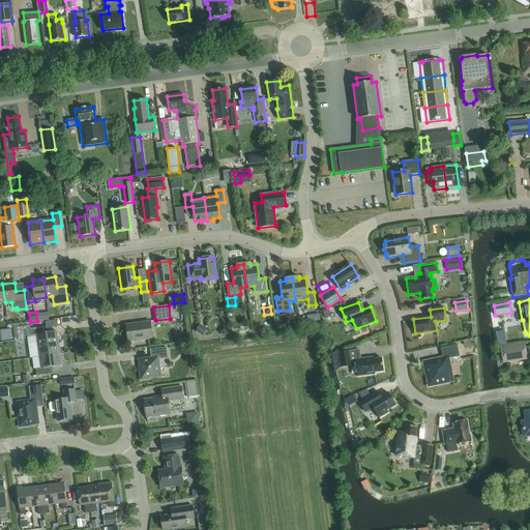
[(277,316),(280,325),(288,323),(287,314),(277,316)]
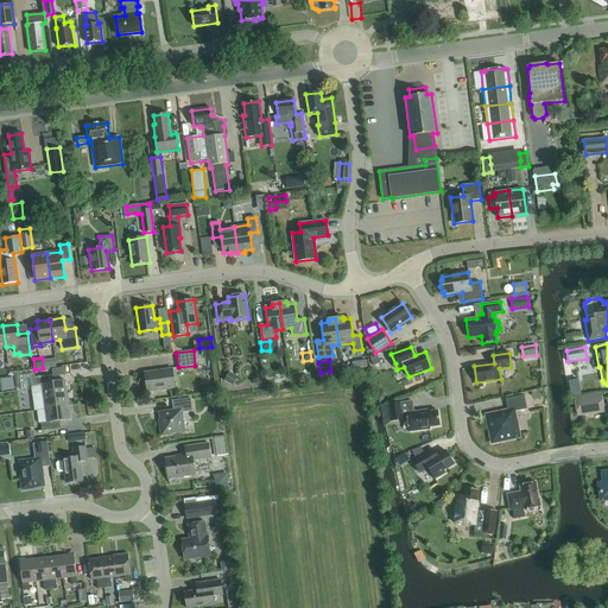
[(145,373),(147,392),(175,388),(172,369),(145,373)]
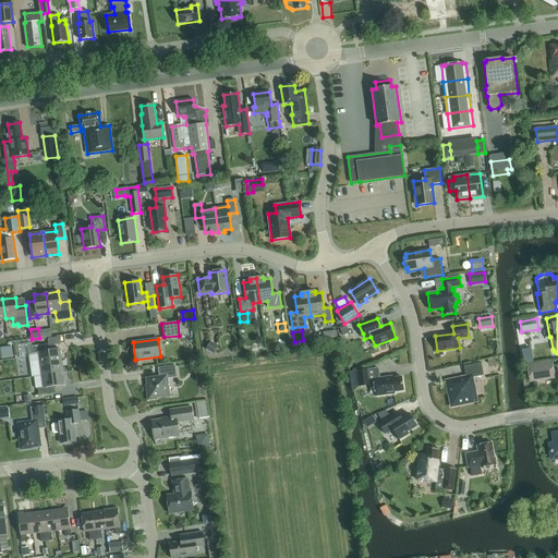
[(219,344),(210,339),(205,349),(214,354),(219,344)]
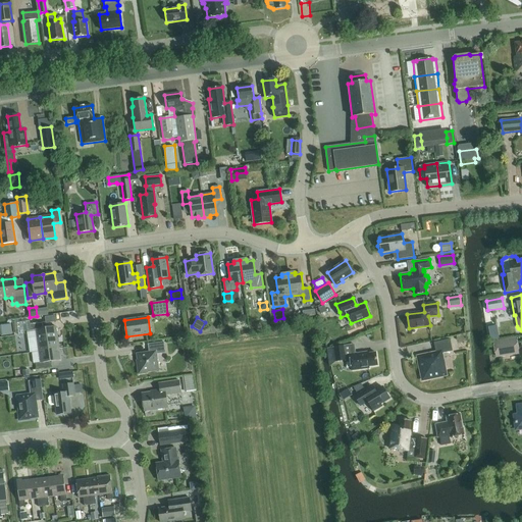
[(36,329),(39,352),(59,349),(56,326),(43,328),(42,322),(44,322),(43,318),(30,320),(32,330),(36,329)]
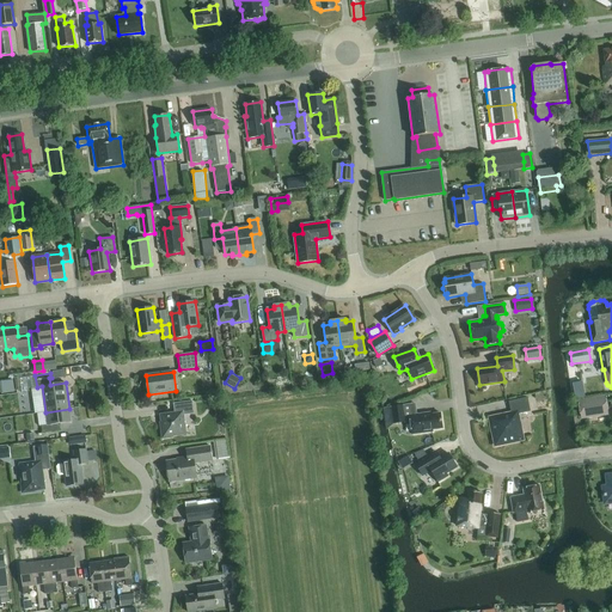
[(0,380),(0,384),(1,392),(14,391),(13,379),(0,380)]
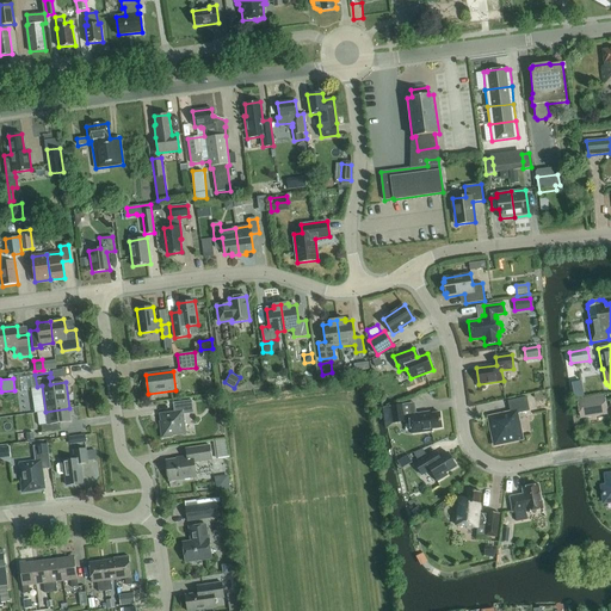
[(575,383),(576,395),(587,394),(586,382),(575,383)]
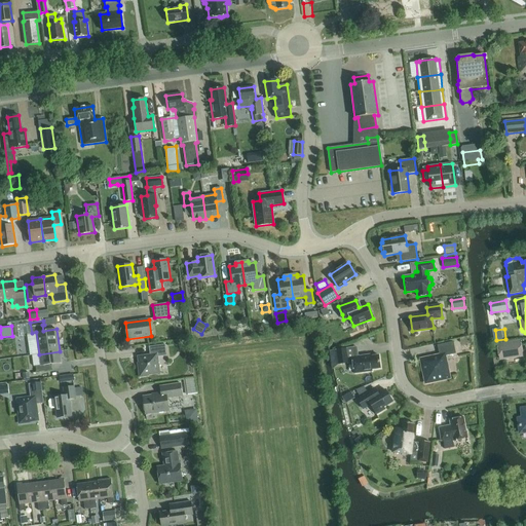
[(520,340),(496,344),(499,361),(523,357),(520,340)]
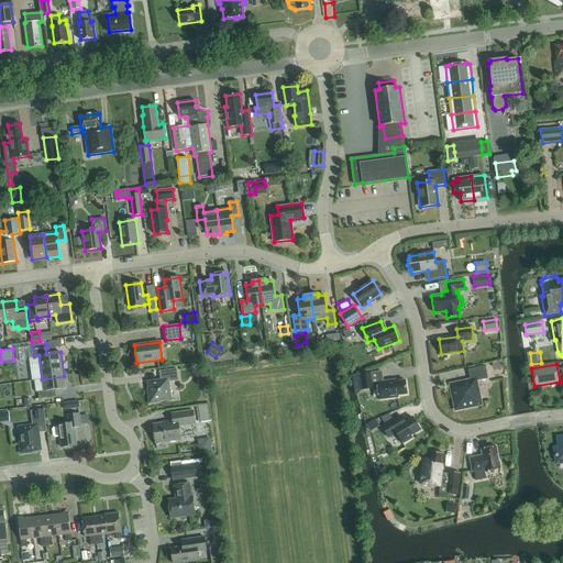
[(476,382),(487,378),(485,366),(467,370),(470,381),(450,385),(455,410),(482,405),(476,382)]
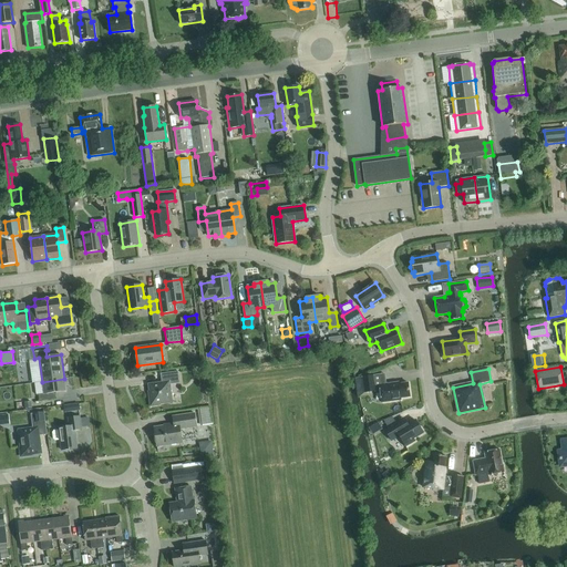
[(151,398),(148,398),(151,406),(160,405),(160,404),(172,402),(169,384),(179,383),(178,371),(161,374),(162,382),(148,384),(151,398)]
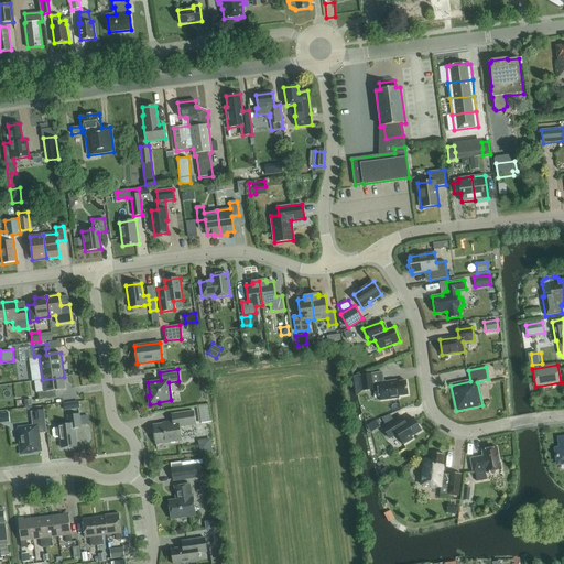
[(371,372),(360,375),(362,390),(375,389),(371,372)]
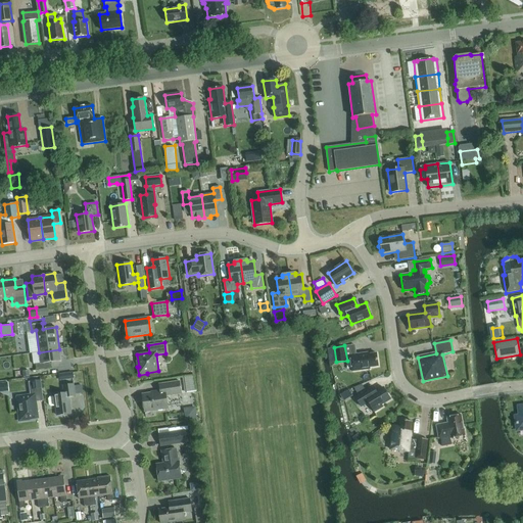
[(60,361),(59,349),(39,352),(41,364),(36,364),(37,370),(48,369),(47,363),(60,361)]
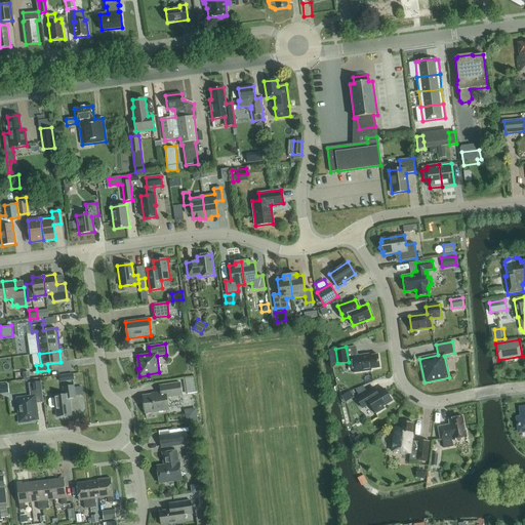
[(353,373),(371,370),(370,369),(379,367),(377,355),(369,356),(368,354),(351,357),(353,373)]
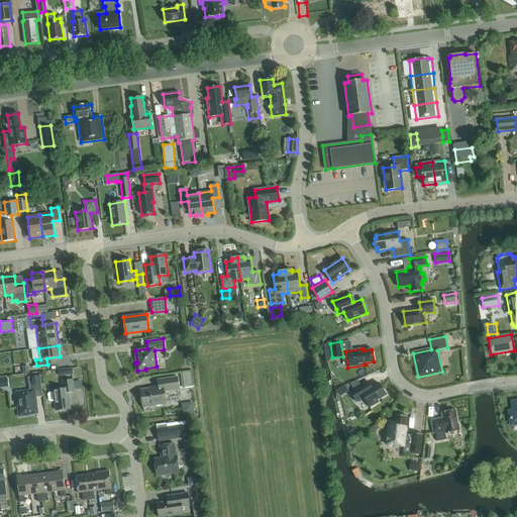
[(183,389),(194,387),(192,372),(181,374),(183,389)]
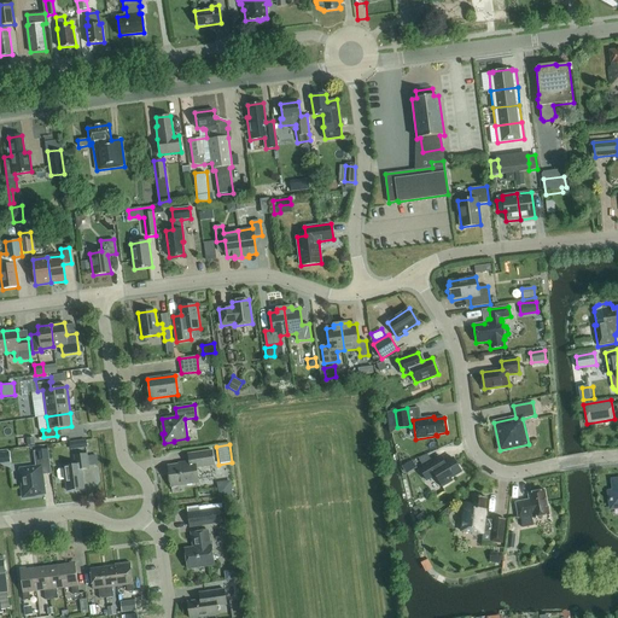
[(34,450),(36,467),(30,468),(30,470),(21,471),(23,488),(22,488),(23,497),(35,496),(35,495),(42,494),(40,484),(44,484),(41,473),(52,472),(48,448),(34,450)]
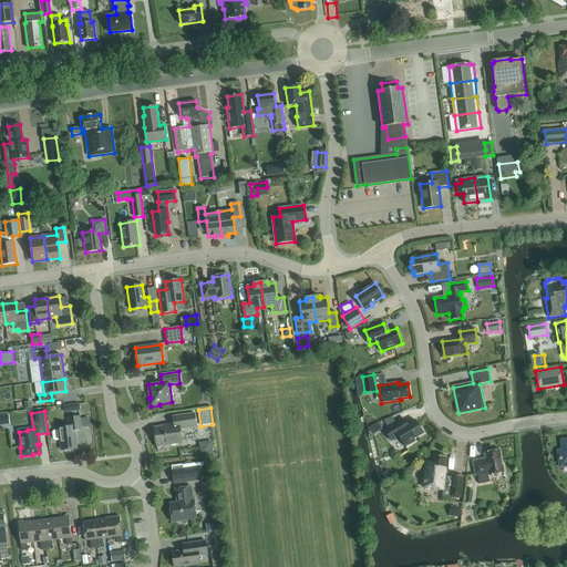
[(174,425),(154,428),(157,446),(182,443),(181,430),(196,426),(195,413),(173,416),(174,425)]
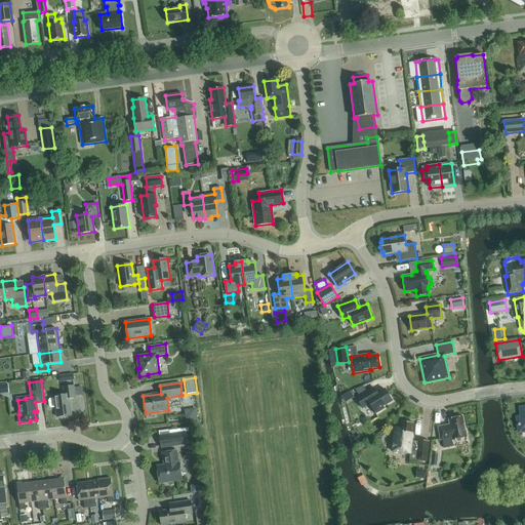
[(54,397),(54,398),(49,399),(48,401),(49,407),(50,408),(55,407),(56,417),(72,415),(70,399),(76,398),(74,386),(63,387),(64,395),(54,397)]
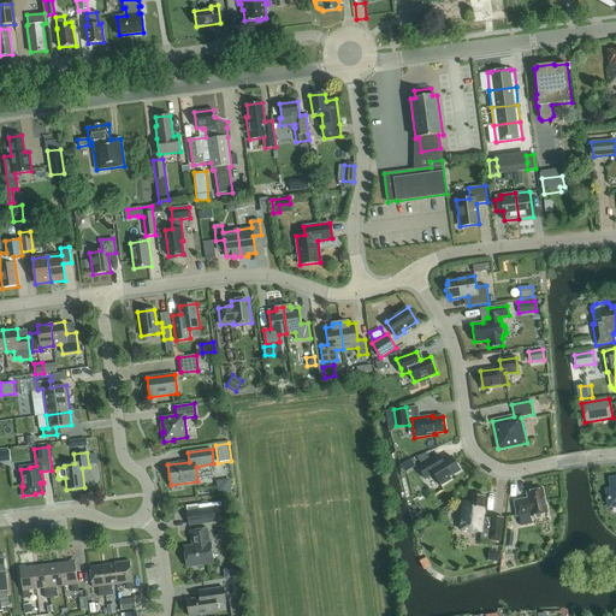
[(451,457),(443,462),(439,455),(418,467),(425,479),(433,474),(440,485),(450,479),(449,477),(460,471),(451,457)]
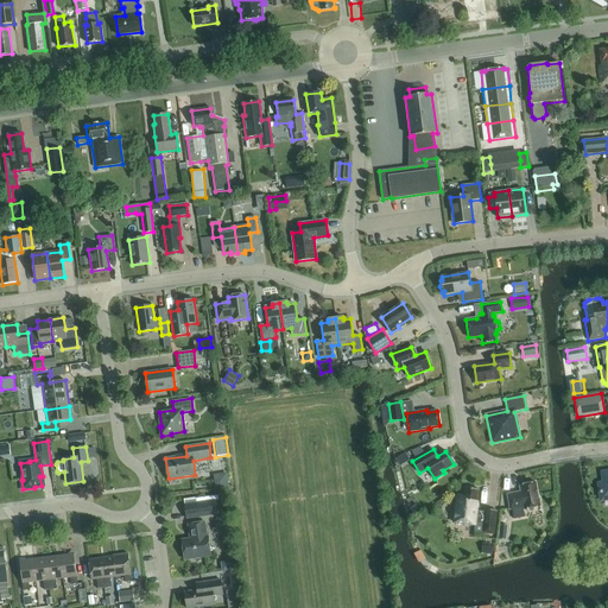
[(219,475),(217,485),(227,486),(228,476),(219,475)]
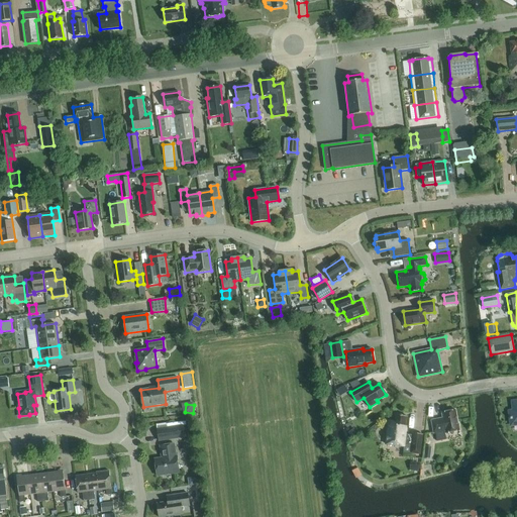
[(433,433),(435,433),(437,441),(446,439),(445,433),(459,430),(455,410),(441,413),(442,418),(431,420),(433,433)]
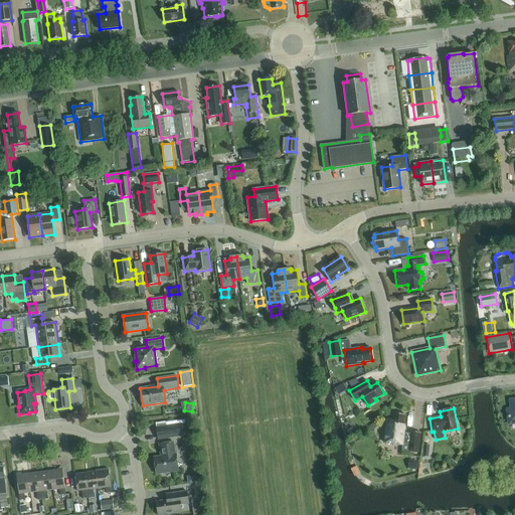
[(418,453),(420,433),(410,432),(410,434),(403,433),(405,414),(393,413),(392,420),(386,419),(385,428),(384,430),(383,432),(384,434),(385,436),(384,443),(402,445),(402,444),(409,445),(408,452),(418,453)]
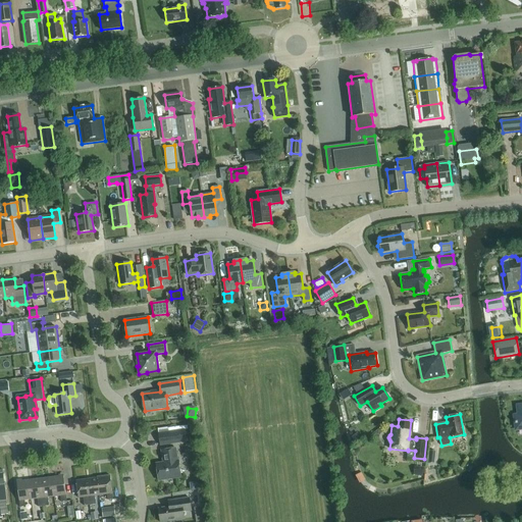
[(186,441),(184,429),(159,433),(160,446),(186,441)]
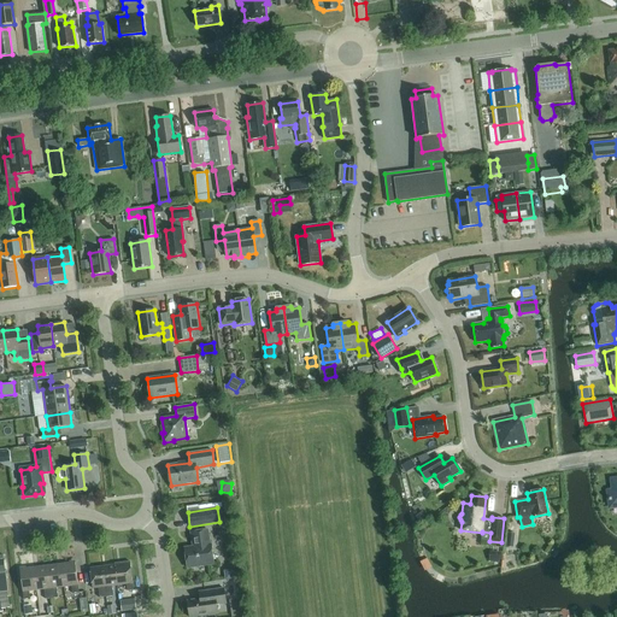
[(207,530),(193,532),(189,533),(192,547),(184,548),(188,568),(213,564),(211,544),(210,545),(207,530)]
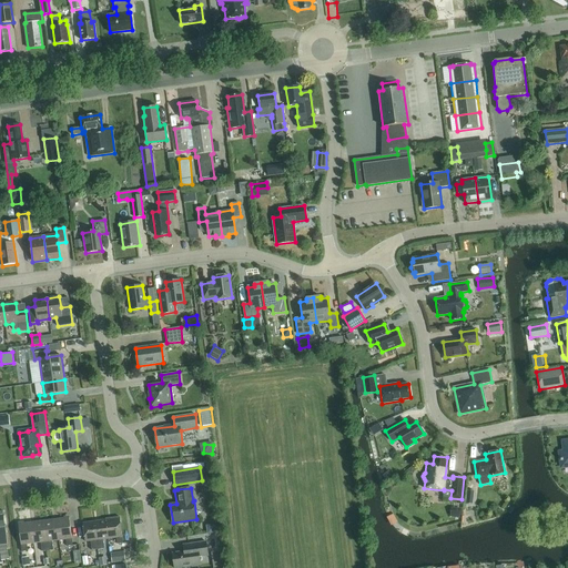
[(460,509),(450,507),(449,515),(459,516),(460,509)]
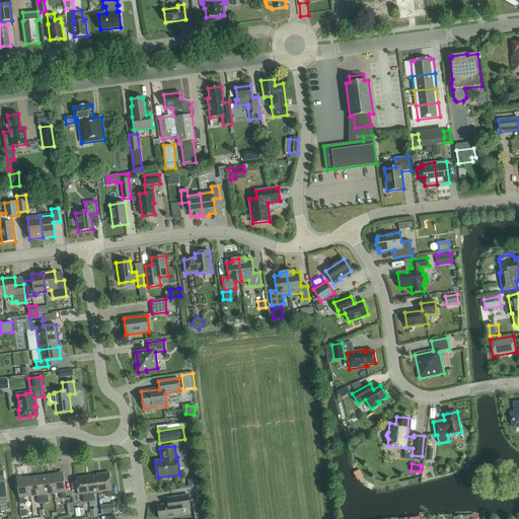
[(113,496),(112,491),(109,472),(98,473),(100,492),(106,492),(106,497),(113,496)]
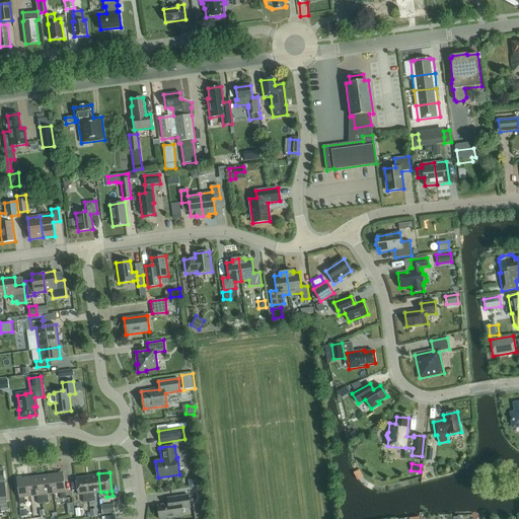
[(61,499),(66,499),(63,473),(52,474),(54,494),(60,493),(61,499)]
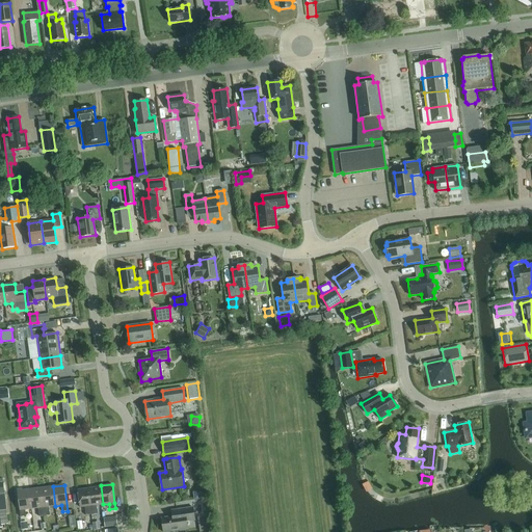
[(103,504),(101,485),(99,486),(99,487),(88,488),(91,514),(98,513),(97,505),(103,504)]
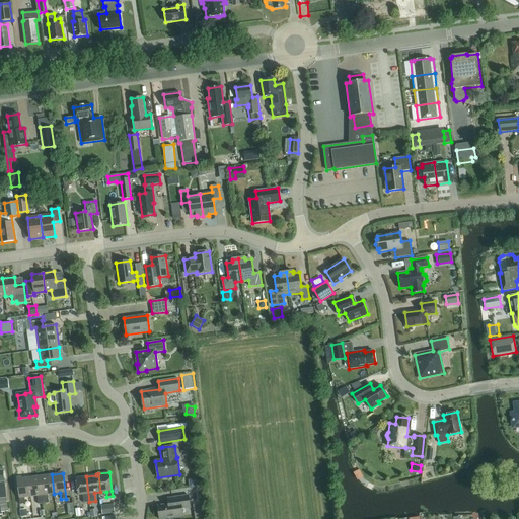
[(54,494),(52,474),(40,476),(44,504),(49,503),(48,495),(54,494)]
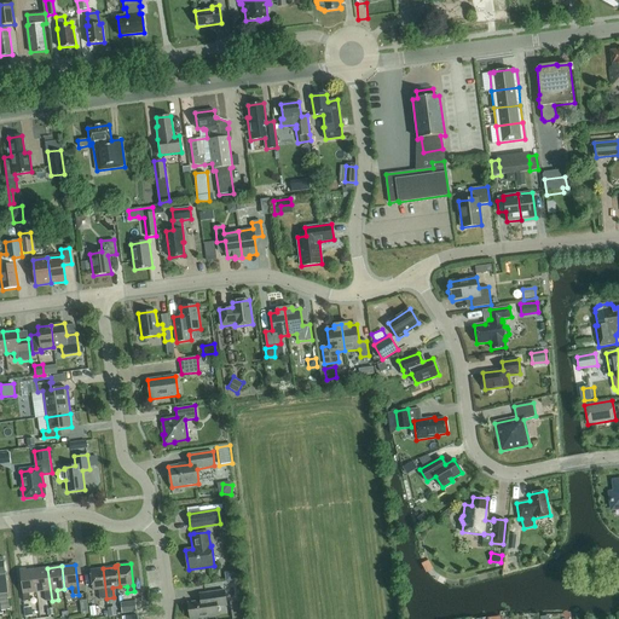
[(52,601),(47,568),(34,570),(36,593),(45,591),(46,601),(52,601)]
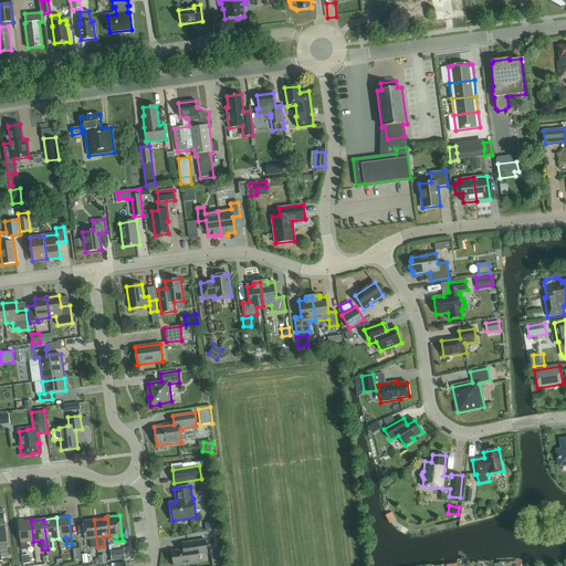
[(97,547),(94,520),(83,521),(85,540),(90,540),(91,548),(97,547)]
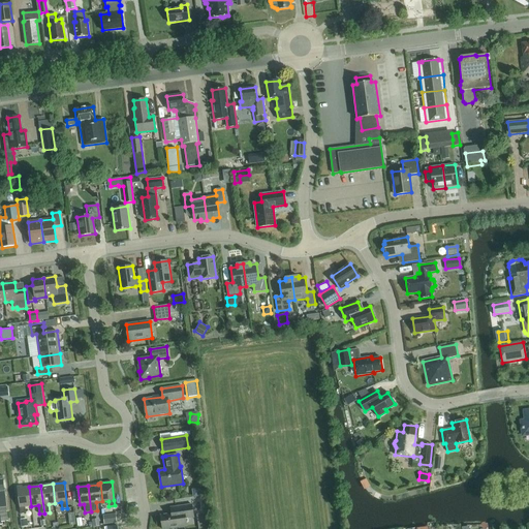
[(31,506),(29,487),(17,488),(21,515),(26,514),(25,507),(31,506)]
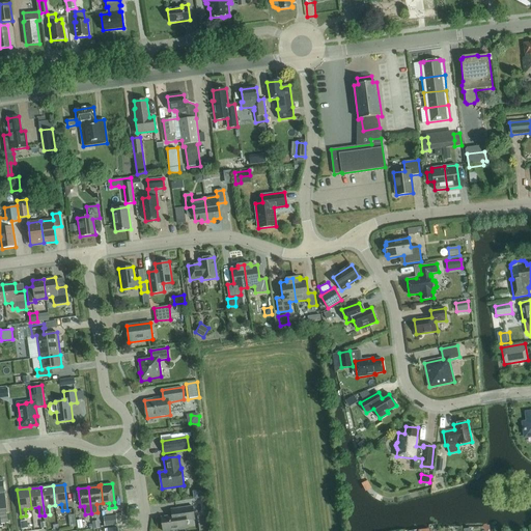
[(171,509),(172,515),(161,518),(163,530),(166,530),(188,528),(187,521),(195,520),(193,506),(171,509)]
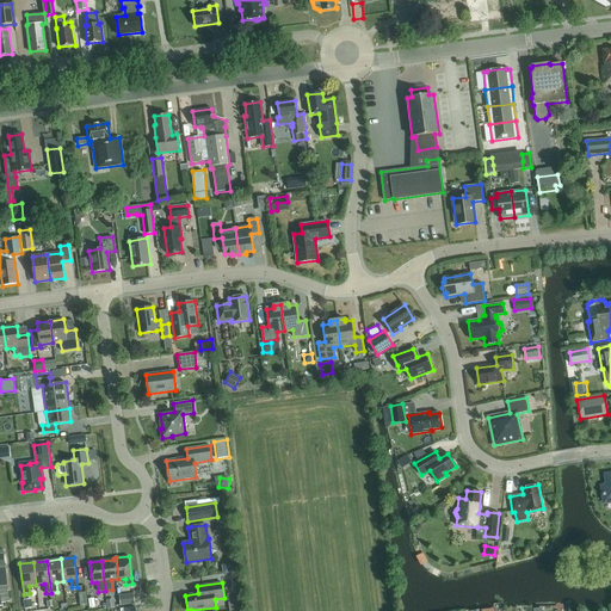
[(134,593),(118,596),(119,605),(135,604),(134,593)]
